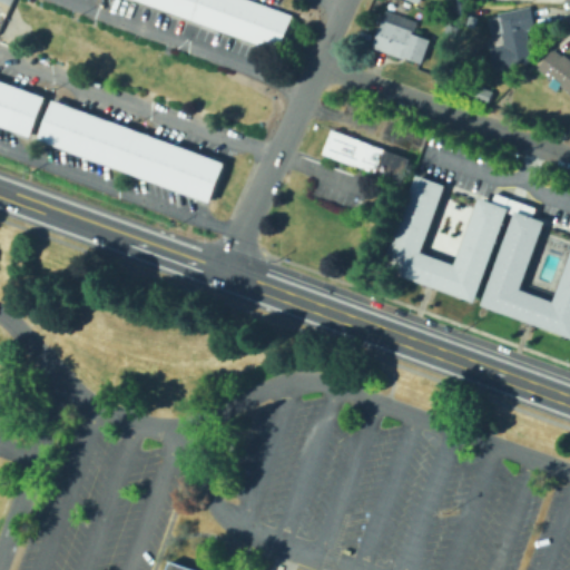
[(139,0),(253,0),(291,13),(277,49),(139,0)]
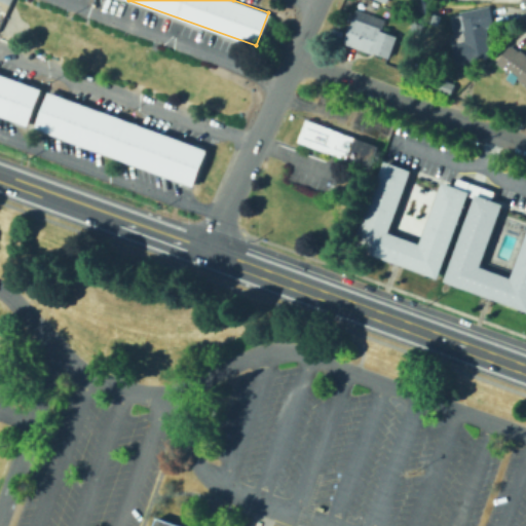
[(442,14),(435,12),(438,3),(444,4),(442,14)]
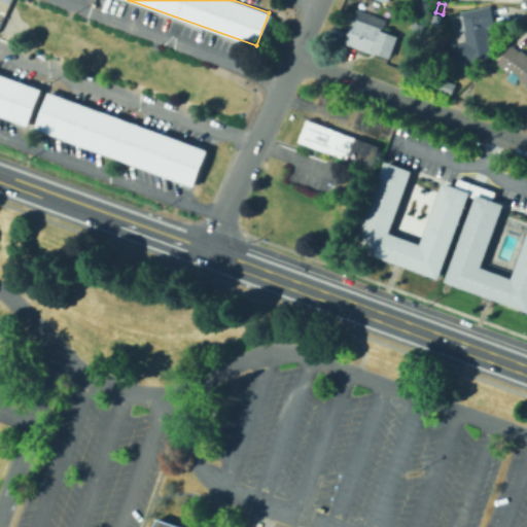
[(459,64),(455,45),(467,42),(465,30),(456,32),(453,16),(461,14),(461,12),(492,5),(497,27),(489,29),(495,57),(459,64)]
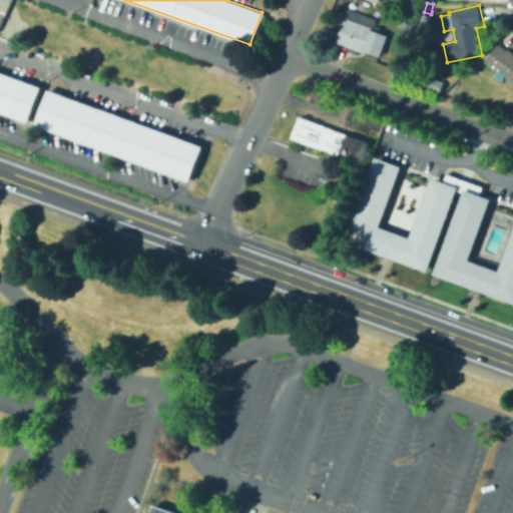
[(382,57),(366,51),(365,53),(336,42),(347,11),(365,17),(364,21),(375,25),(373,30),(389,36),(382,57)]
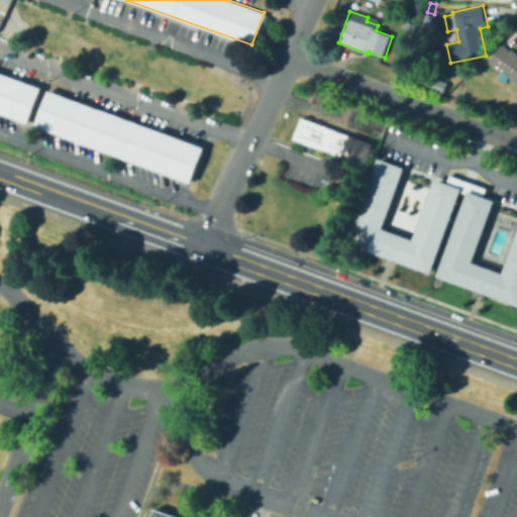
[(507,88),(498,81),(504,73),(489,62),(502,43),(511,50),(512,48),(516,52),(516,83),(513,80),(507,88)]
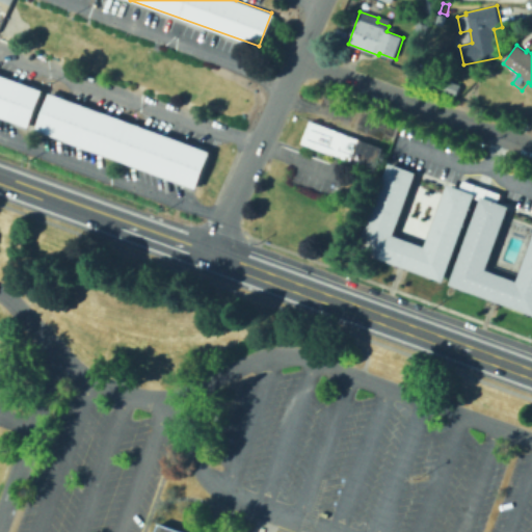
[(0,115),(0,73),(43,89),(28,127),(0,115)]
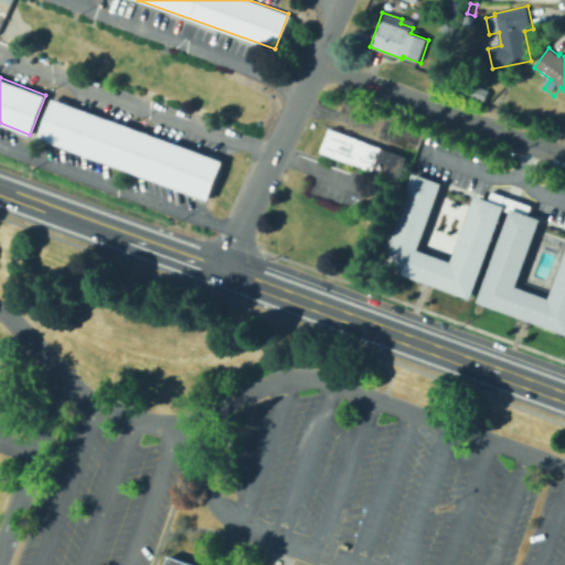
[(486,102),(466,95),(469,84),(489,91),(486,102)]
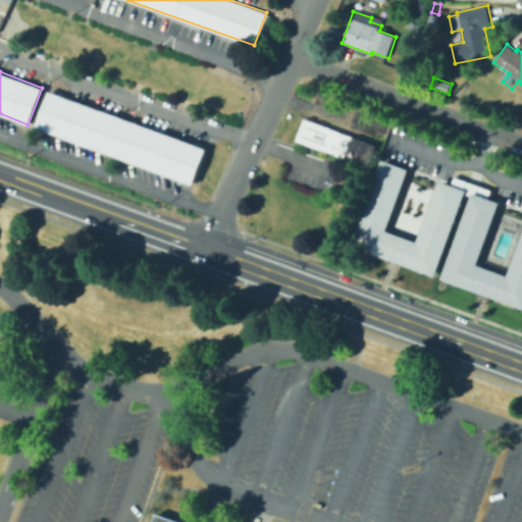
[(34,125),(47,90),(207,149),(194,185),(34,125)]
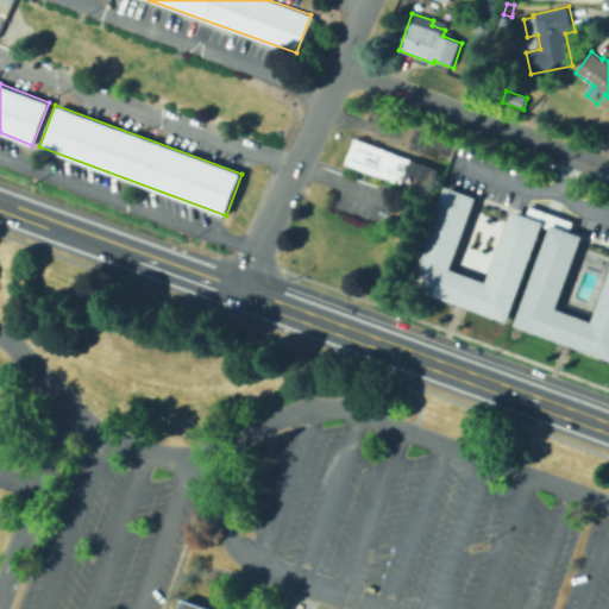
[(431,196),(345,164),(356,138),(440,170),(431,196)]
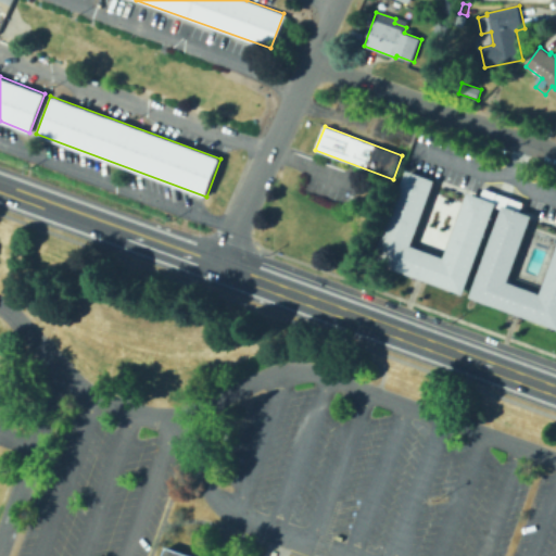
[(462,292),(373,258),(407,168),(434,179),(409,244),(442,256),(467,191),(496,202),(462,292)]
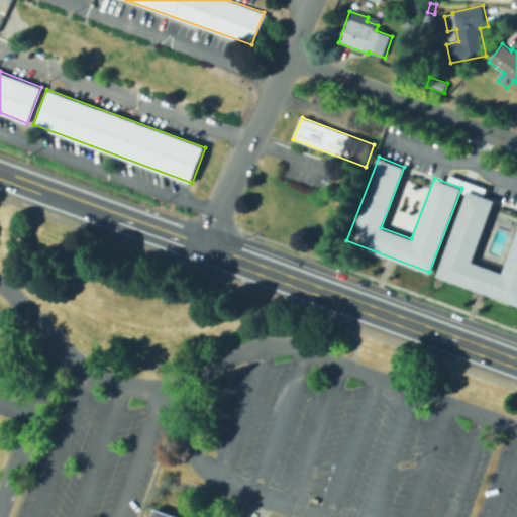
[(516,303),(436,275),(467,190),(494,199),(472,261),(502,272),(516,230),(516,303)]
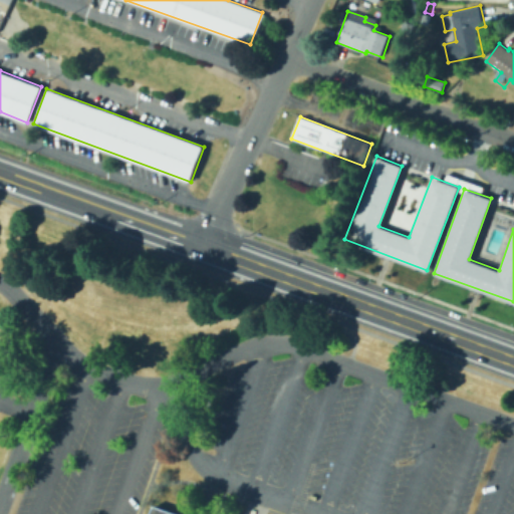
[(176,513),(148,505),(145,513),(176,513)]
